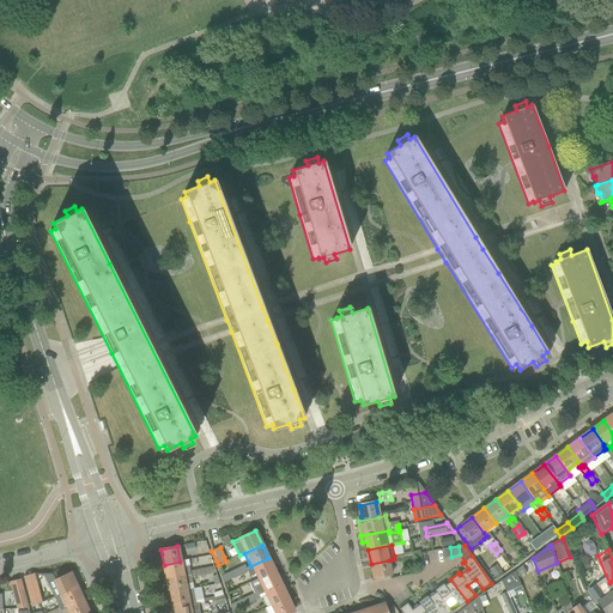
[(256,580),(274,571),(268,558),(250,566),(246,568),(248,571),(247,571),(249,576),(254,574),(256,580)]
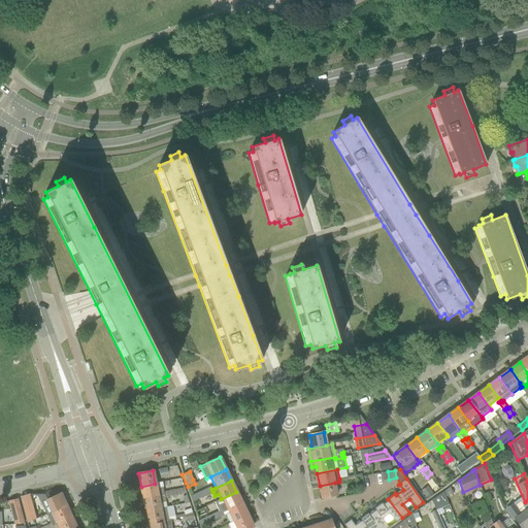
[(322,498),(337,495),(335,483),(320,486),(322,498)]
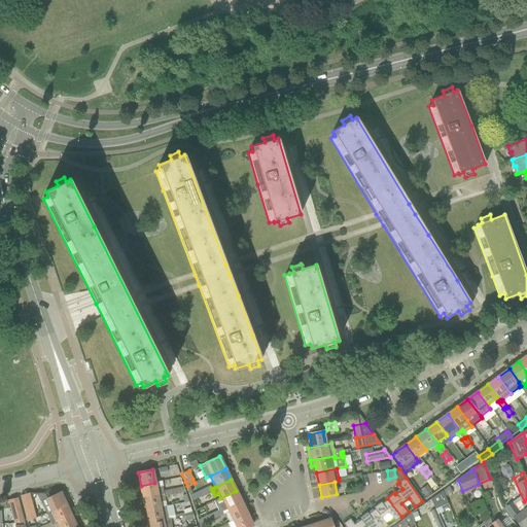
[(162,487),(155,488),(154,483),(141,486),(143,498),(164,494),(165,497),(173,495),(173,492),(171,492),(171,490),(163,491),(162,487)]
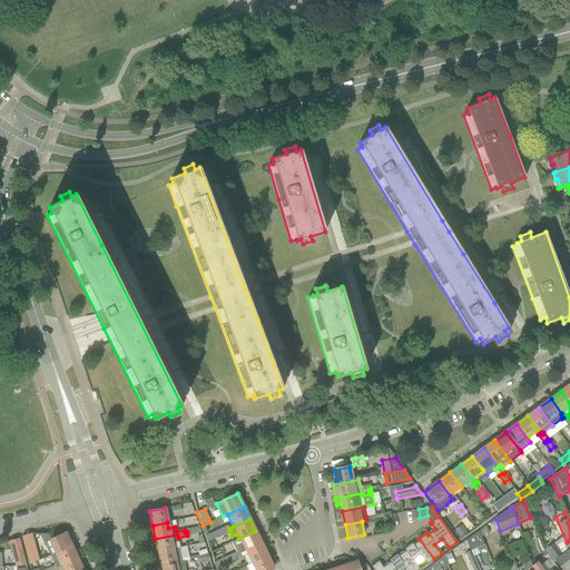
[(231,531),(228,528),(227,526),(219,529),(220,530),(222,532),(219,533),(222,536),(229,531),(231,531)]
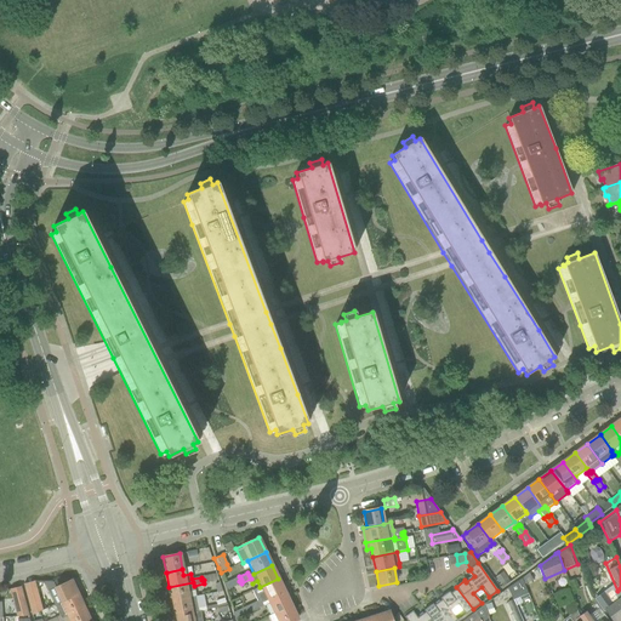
[(502,587),(510,582),(502,573),(495,577),(502,587)]
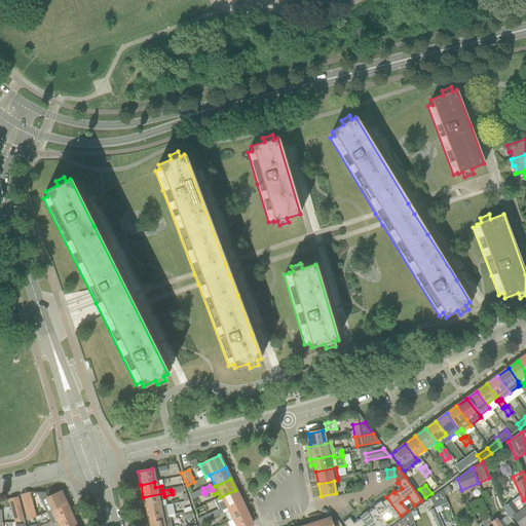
[(448,485),(442,490),(444,495),(452,491),(448,485)]
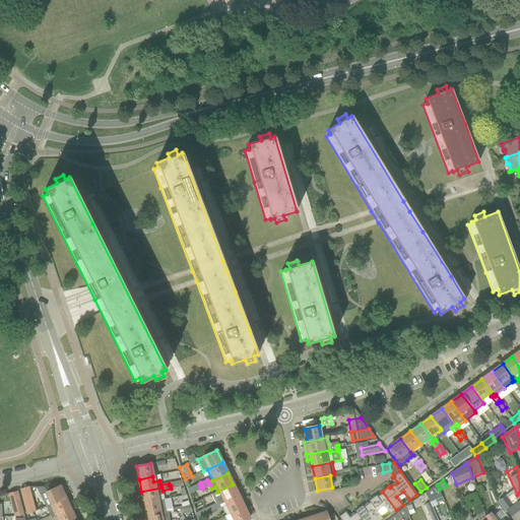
[(202,485),(201,483),(200,482),(193,486),(195,492),(202,489),(200,486),(202,485)]
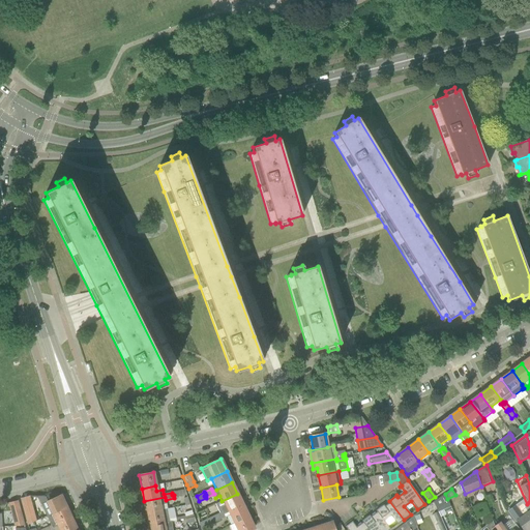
[(228,512),(243,505),(237,494),(222,501),(225,506),(221,508),(222,511),(224,514),(228,512)]
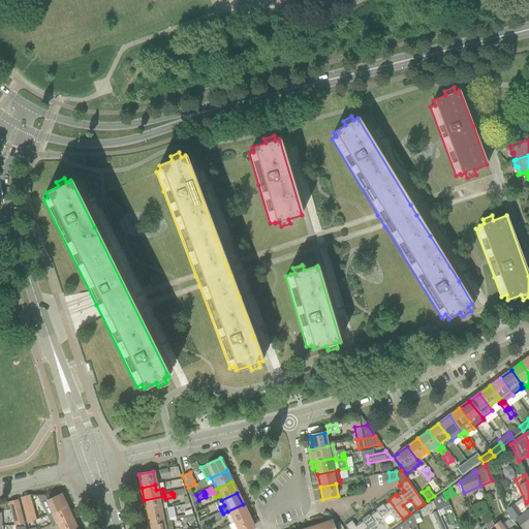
[(487,504),(493,502),(490,493),(484,496),(487,504)]
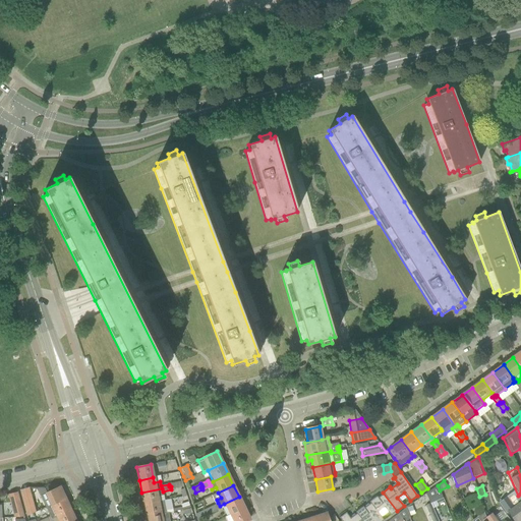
[(65,491),(61,491),(59,486),(47,494),(52,505),(65,499),(67,497),(65,491)]
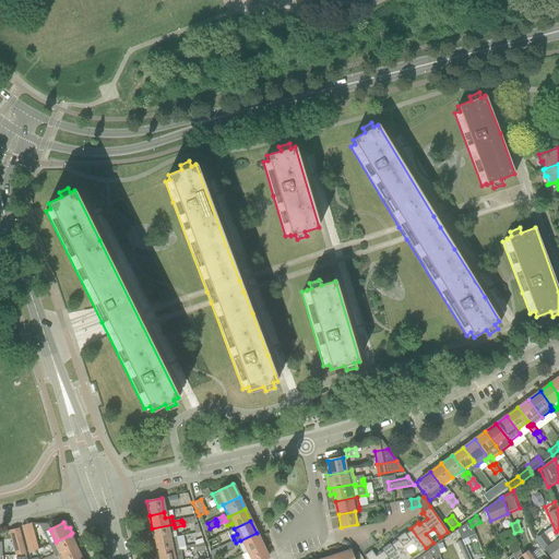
[(154,542),(176,537),(174,524),(152,528),(154,542)]
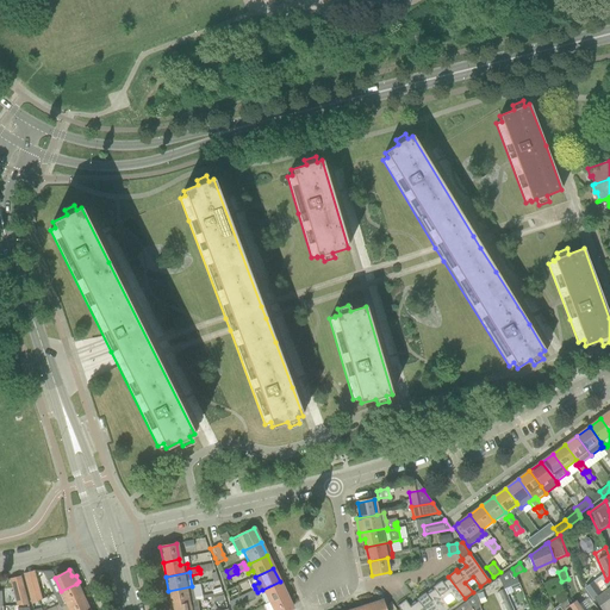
[(425,593),(424,593),(436,609),(448,609),(449,609),(442,599),(449,595),(456,604),(465,598),(448,577),(449,579),(442,584),(441,582),(433,587),(434,590),(427,596),(425,593)]
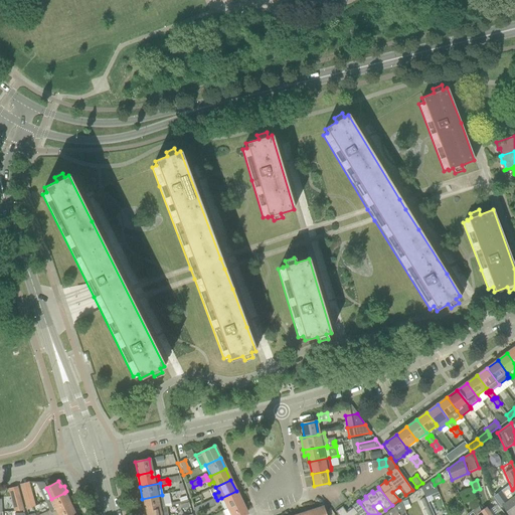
[(236,491),(221,498),(226,509),(241,503),(236,491)]
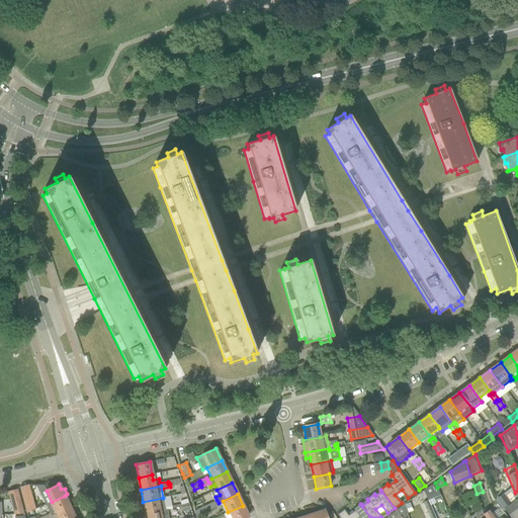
[(26,513),(35,510),(31,495),(22,497),(26,513)]
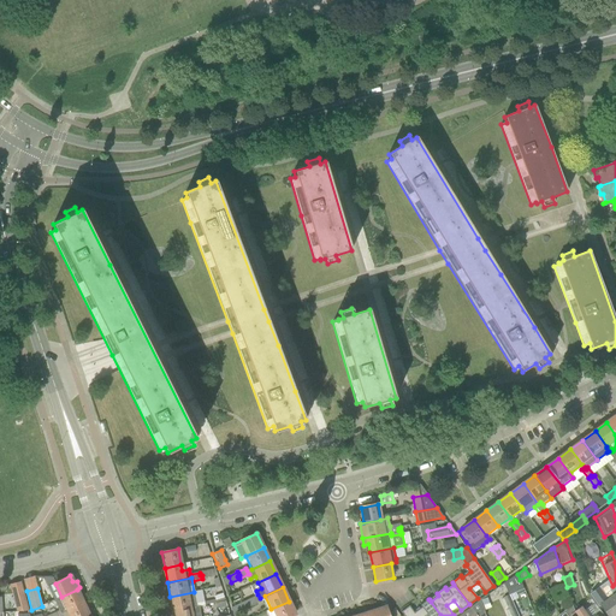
[(83,603),(77,590),(61,597),(54,600),(59,611),(60,614),(83,603)]
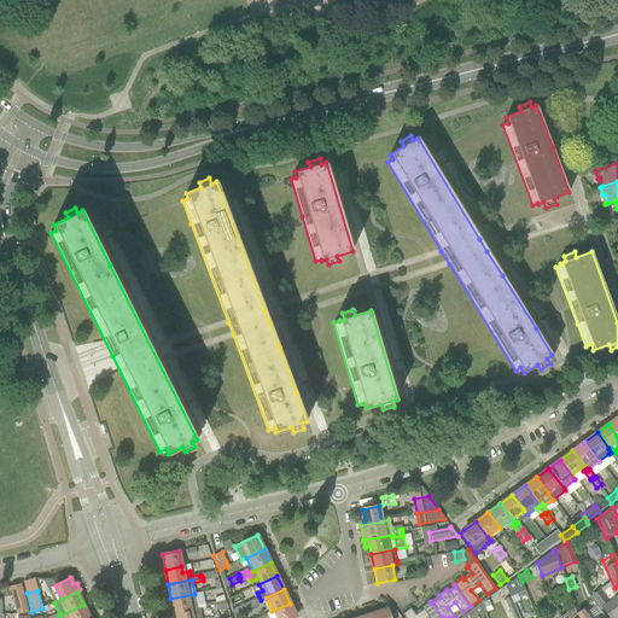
[(198,608),(197,606),(194,594),(170,599),(174,613),(198,608)]
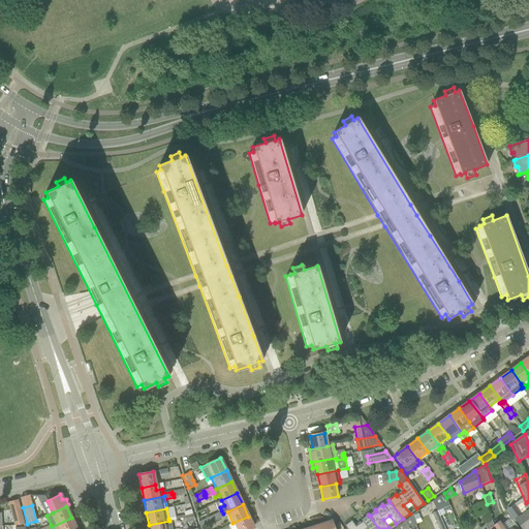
[(528,528),(528,508),(515,520),(521,528),(528,528)]
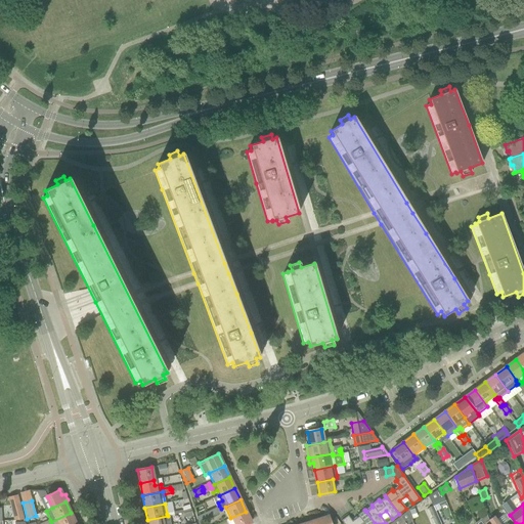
[(216,508),(212,510),(213,513),(215,512),(216,515),(222,512),(221,509),(219,506),(216,508)]
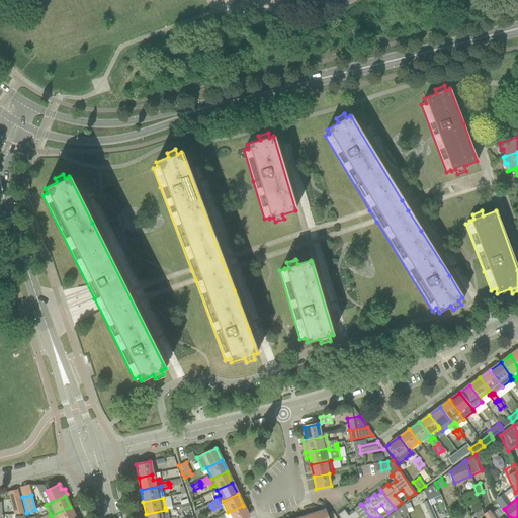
[(13,515),(23,514),(20,501),(10,502),(13,515)]
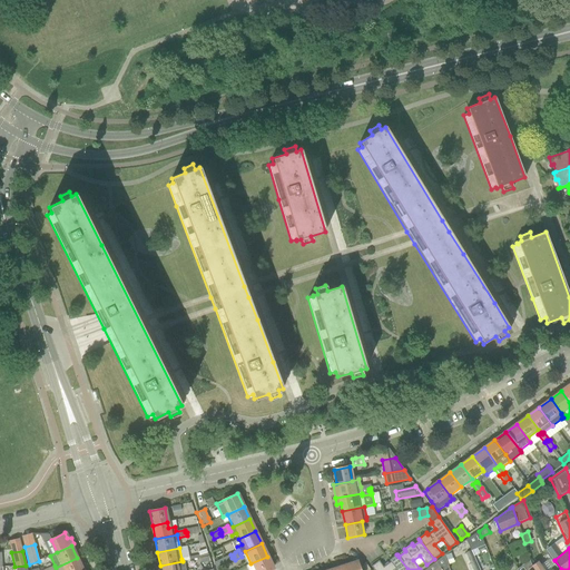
[(234,557),(232,558),(231,554),(223,558),(226,564),(235,560),(234,557)]
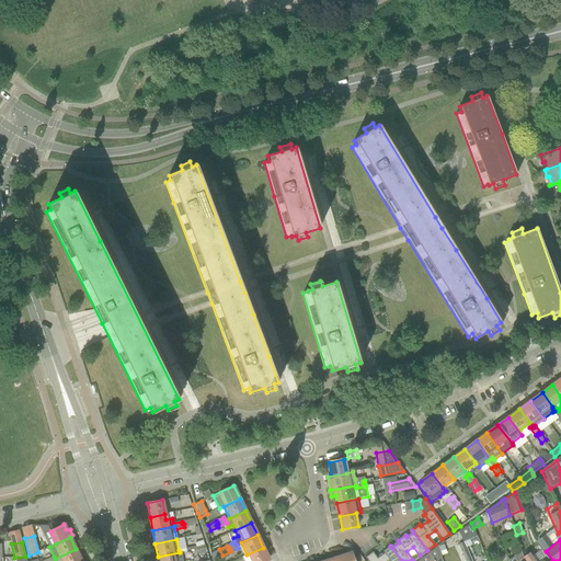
[(373,552),(365,558),(367,560),(401,560),(390,546),(382,551),(384,553),(377,559),(373,552)]
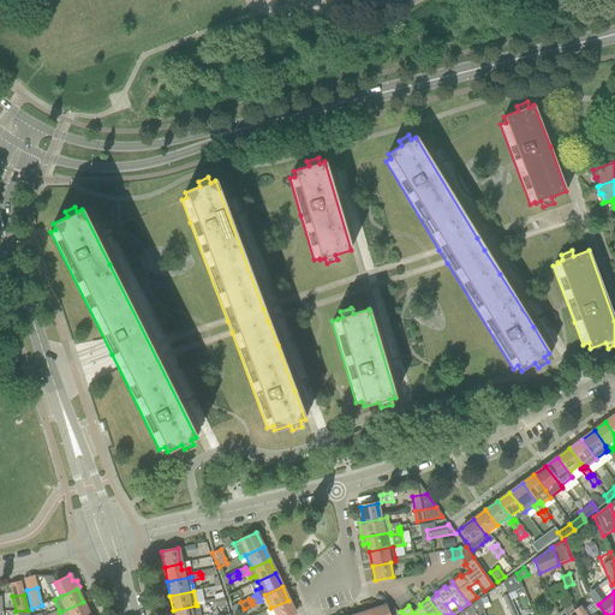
[(487,598),(481,601),(483,609),(490,607),(487,598)]
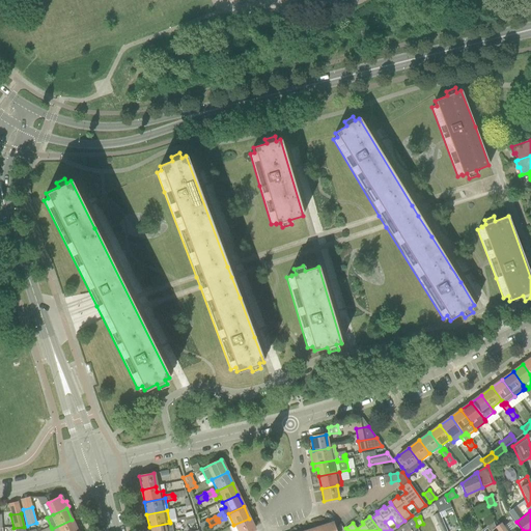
[(406,525),(396,530),(418,530),(417,526),(415,518),(414,519),(414,518),(406,525)]
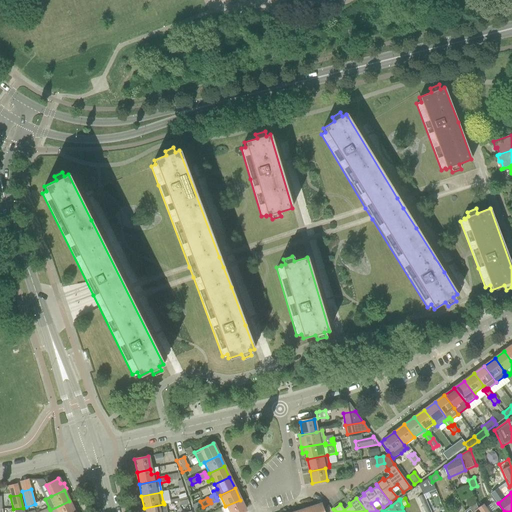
[(242,511),(245,511),(240,500),(225,506),(221,508),(223,511),(242,511)]
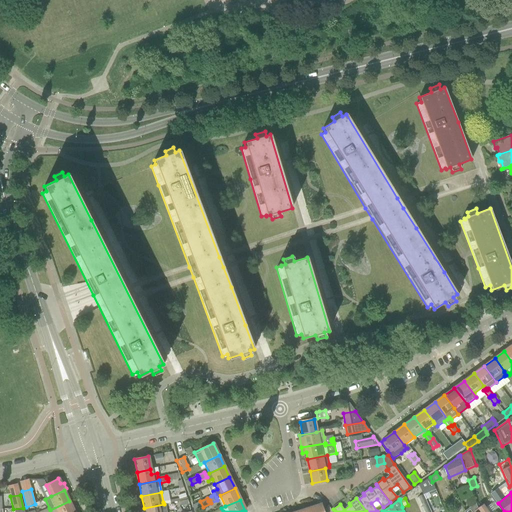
[(74,511),(69,501),(50,510),(51,511),(74,511)]
